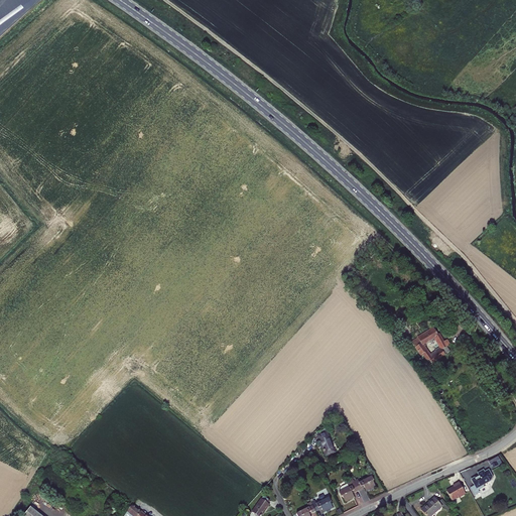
[(0,0),(0,36),(40,0),(0,0)]
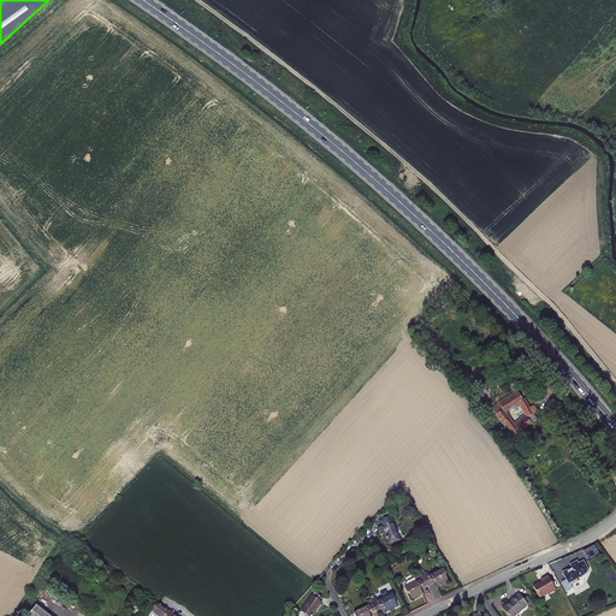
[(534,414),(531,409),(525,398),(523,400),(519,392),(493,409),(504,426),(507,425),(510,430),(509,430),(513,436),(529,425),(532,424),(528,418),(534,414)]
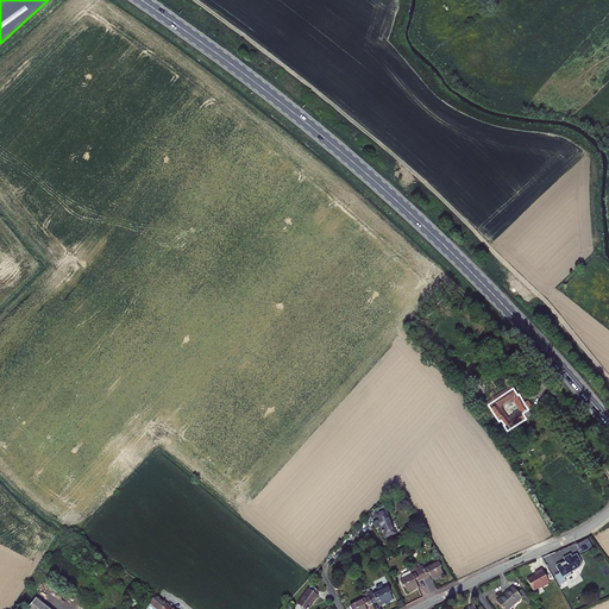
[(381,531),(384,539),(395,534),(385,512),(376,515),(382,529),(381,531)]
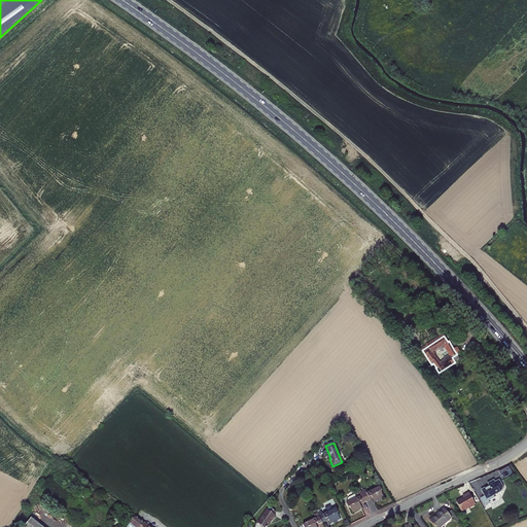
[(499,471),(503,479),(514,472),(510,465),(499,471)]
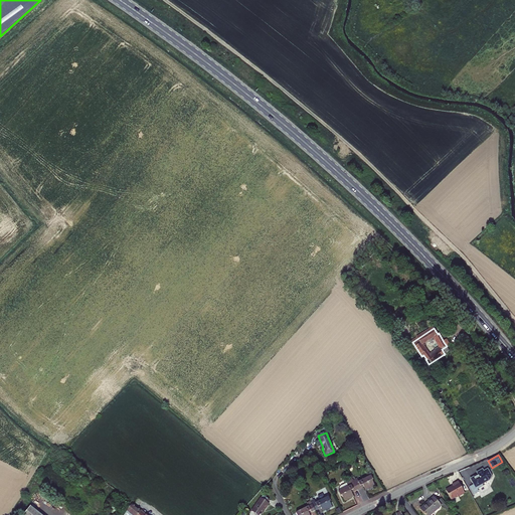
[(479,474),(471,479),(474,485),(470,487),(474,494),(479,491),(478,489),(487,484),(486,482),(490,480),(492,477),(488,470),(484,472),(483,470),(478,473),(479,474)]
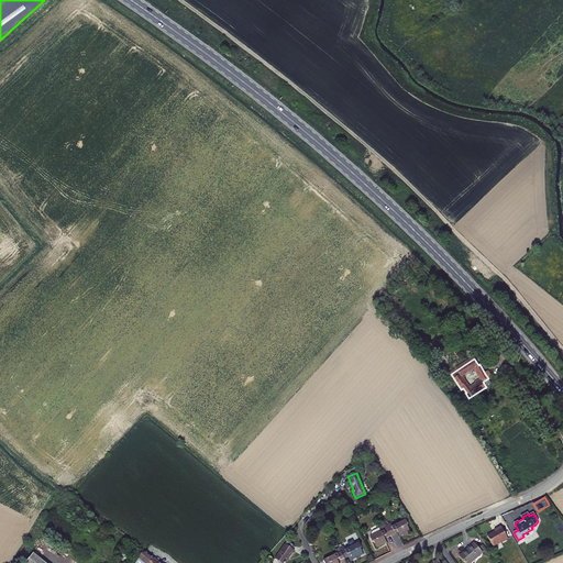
[(399,536),(410,531),(407,526),(408,526),(406,520),(392,527),(390,523),(386,526),(392,537),(395,534),(395,533),(397,532),(398,532),(399,536)]
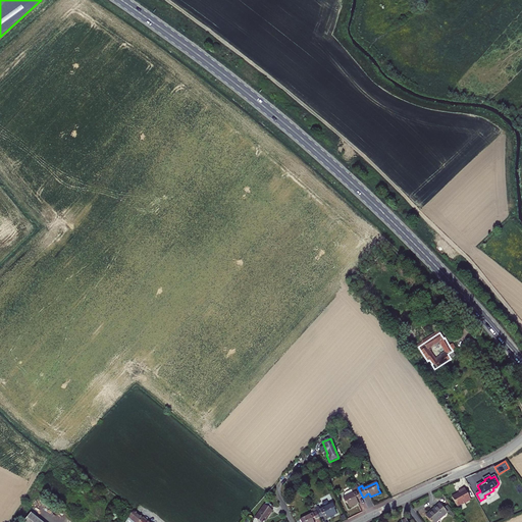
[(359,499),(363,498),(358,487),(354,489),(356,492),(344,499),(346,504),(347,503),(349,508),(358,503),(357,500),(356,499),(359,498),(359,499)]
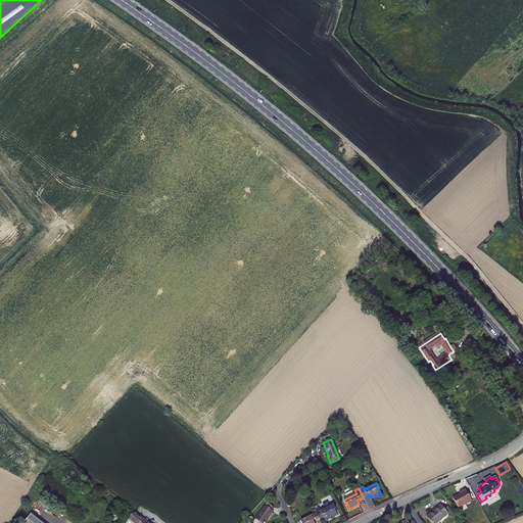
[(457,495),(453,497),(458,507),(464,504),(466,504),(472,501),(465,488),(460,492),(460,493),(461,494),(458,495),(457,495)]
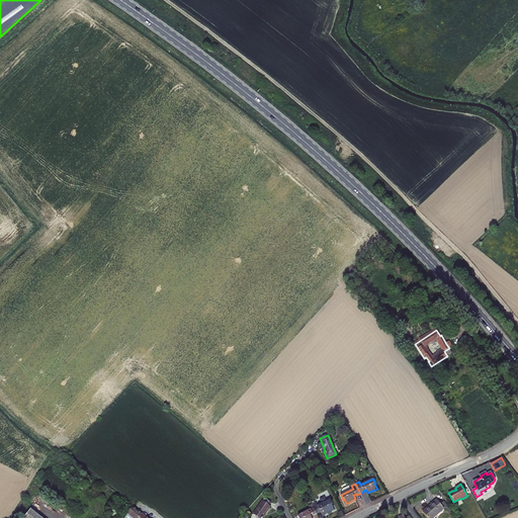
[(265,499),(253,514),(258,517),(262,517),(270,507),(269,506),(271,503),(265,499)]
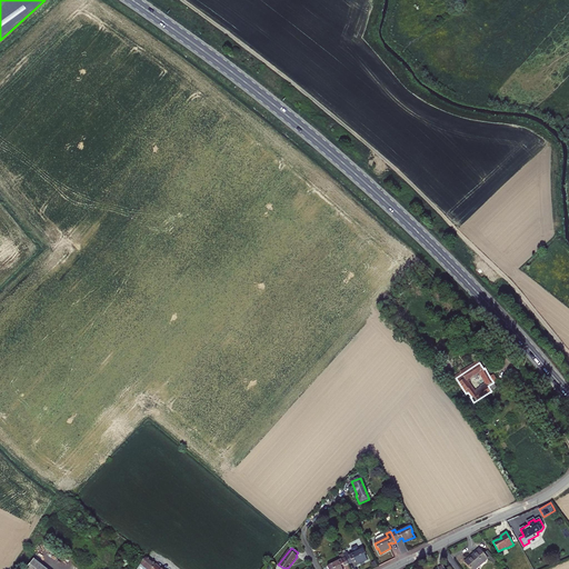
[(348,552),(343,555),(348,565),(352,563),(352,561),(355,560),(355,561),(357,565),(367,560),(365,555),(366,555),(363,549),(349,556),(348,552)]
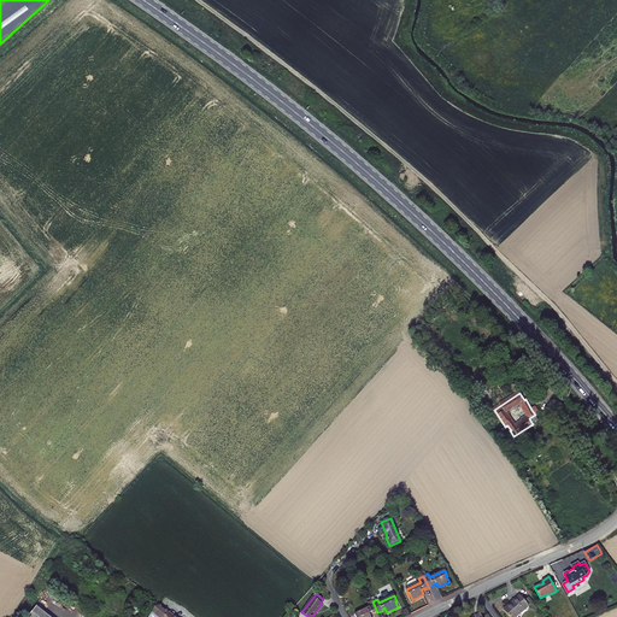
[(510,616),(515,616),(517,616),(521,612),(528,606),(529,605),(519,595),(504,610),(510,616)]
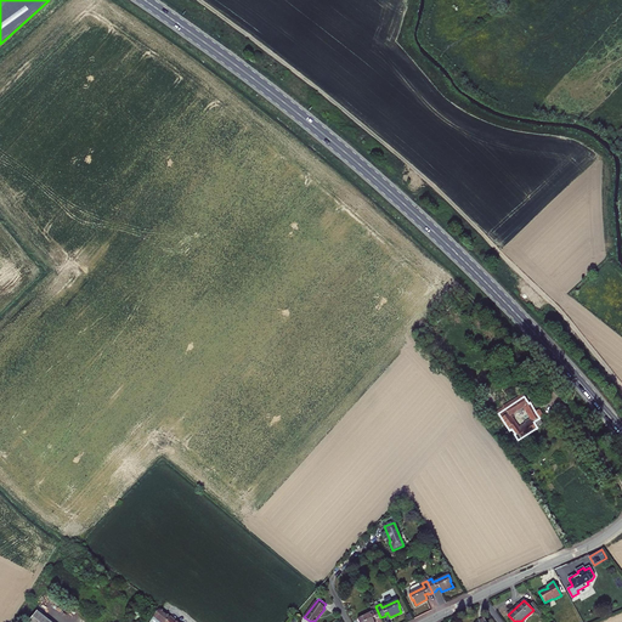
[(530,605),(537,615),(542,611),(533,603),(530,605)]
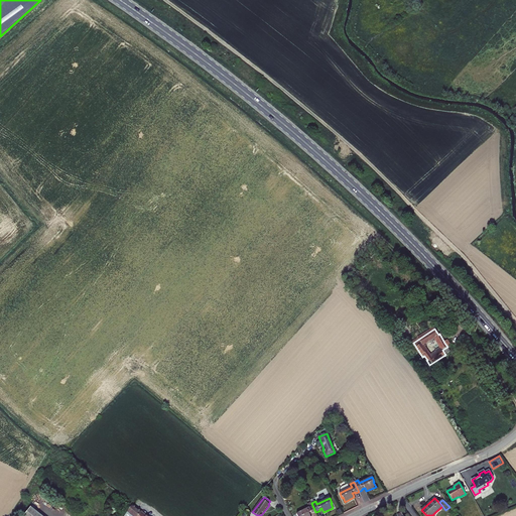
[(311,513),(312,514),(315,512),(311,503),(307,504),(309,508),(296,514),(297,515),(310,515),(309,514),(311,513)]
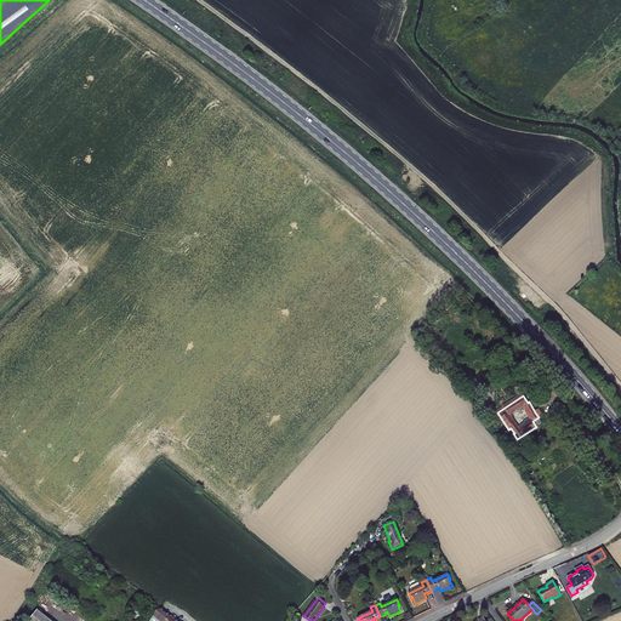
[(165,620),(170,616),(159,609),(153,616),(157,620),(155,620),(165,620)]
